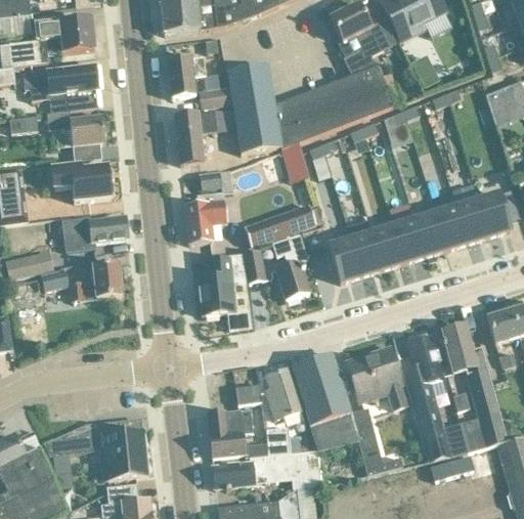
[(0,0),(0,16),(30,13),(29,0),(0,0)]
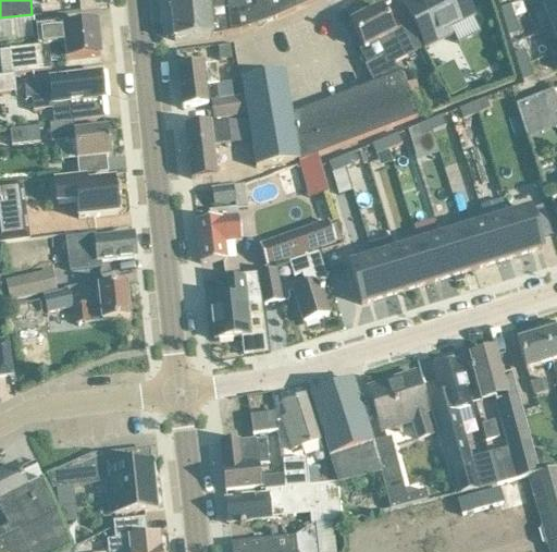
[(235,0),(171,8),(174,36),(212,32),(238,27),(276,14),(309,0),(235,0)]
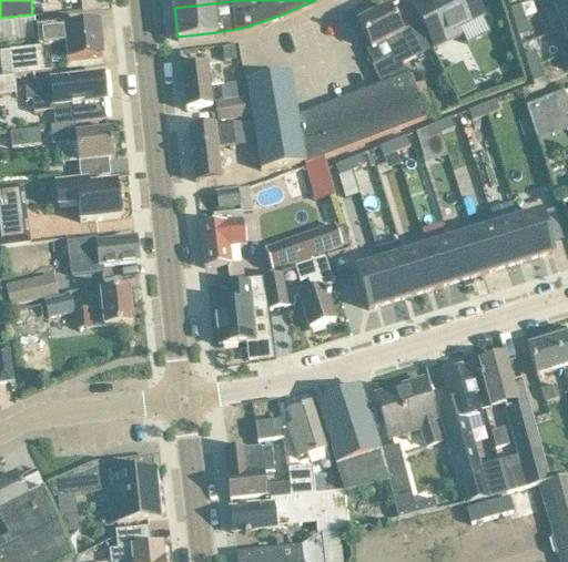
[(421,0),(414,3),(434,43),(460,30),(457,24),(483,12),(476,0),(421,0)]
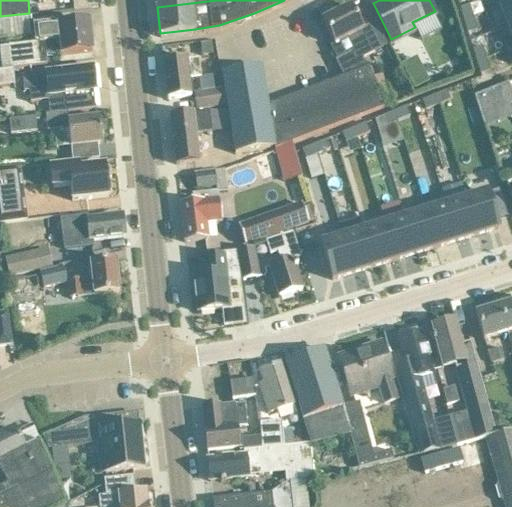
[(511,21),(511,0),(504,0),(499,2),(507,23),(511,21)]
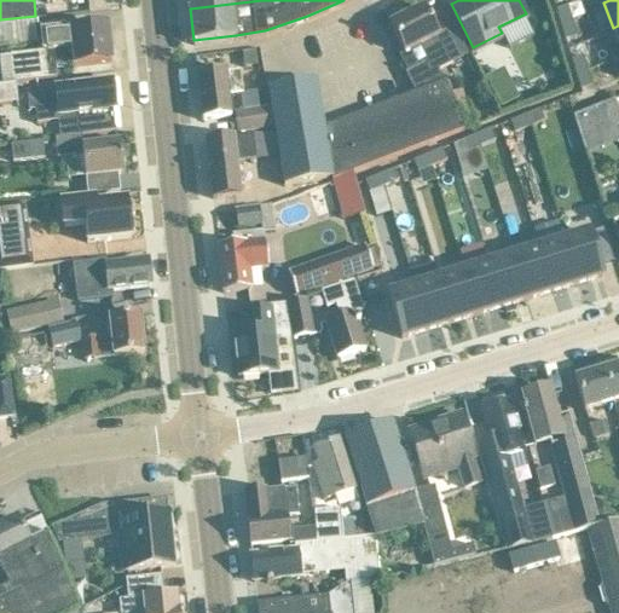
[(567,1),(555,5),(560,21),(572,17),(567,1)]
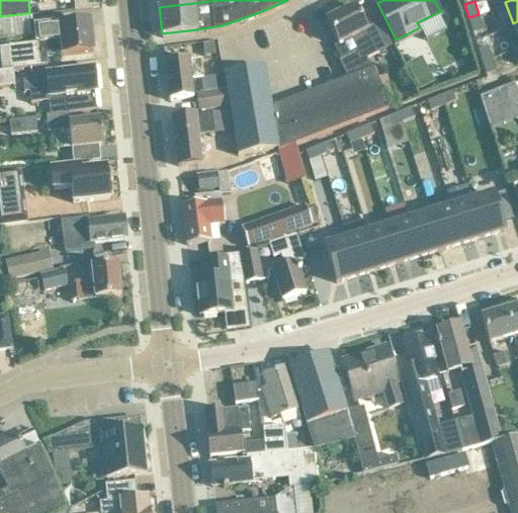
[(339,57),(348,75),(370,64),(367,56),(377,49),(363,21),(354,3),(326,17),(345,54),(339,57)]
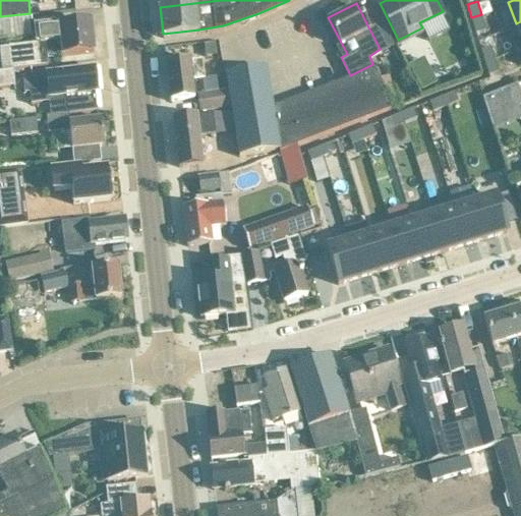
[(0,35),(11,34),(31,32),(31,29),(32,27),(30,13),(0,16),(0,35)]
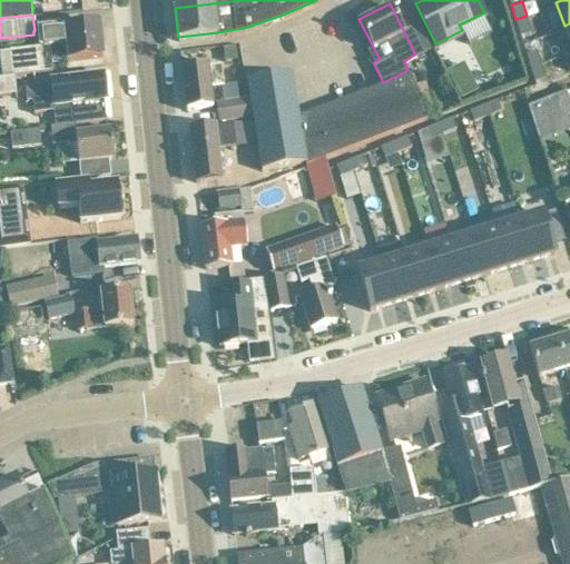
[(527,16),(516,19),(520,32),(531,29),(527,16)]
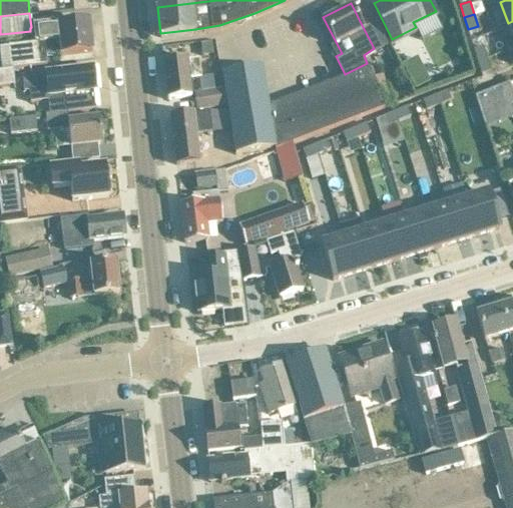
[(91,48),(89,19),(36,24),(38,39),(0,43),(0,50),(2,65),(47,60),(46,52),(91,48)]
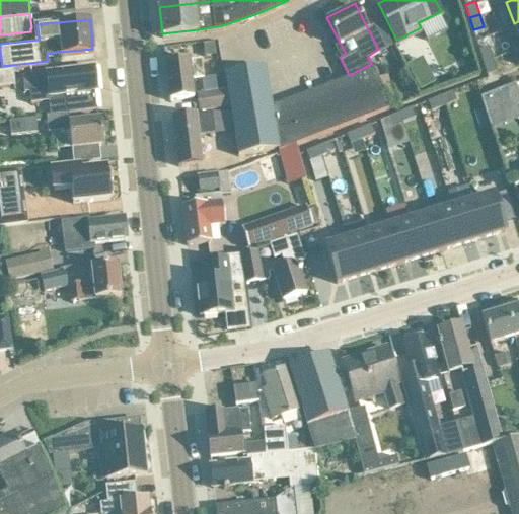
[(170,96),(193,93),(191,75),(204,73),(203,72),(200,43),(163,47),(170,96)]
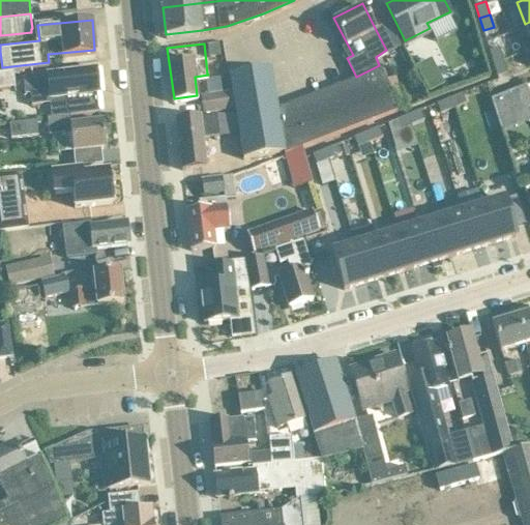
[(499,44),(489,47),(493,60),(503,57),(499,44)]
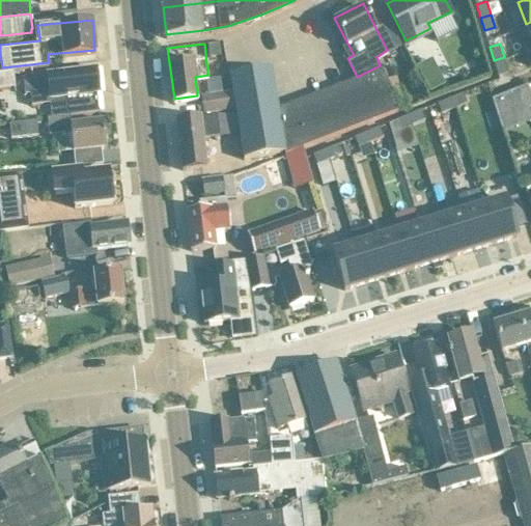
[(504,57),(494,60),(498,73),(508,70),(504,57)]
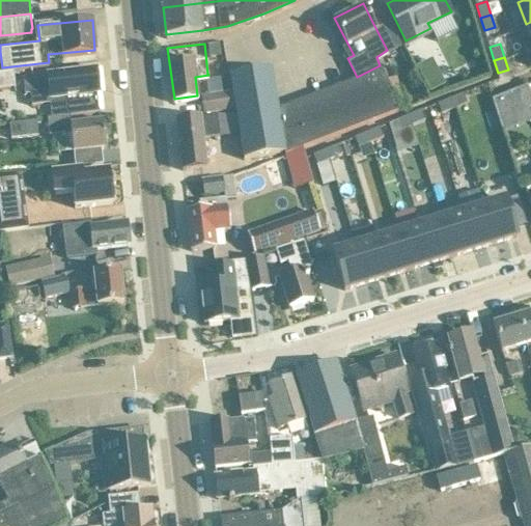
[(271,64),(230,72),(235,105),(236,110),(241,131),(245,156),(283,149),(301,143),(398,107),(387,78),(381,65),(380,65),(357,77),(278,107),(271,64)]
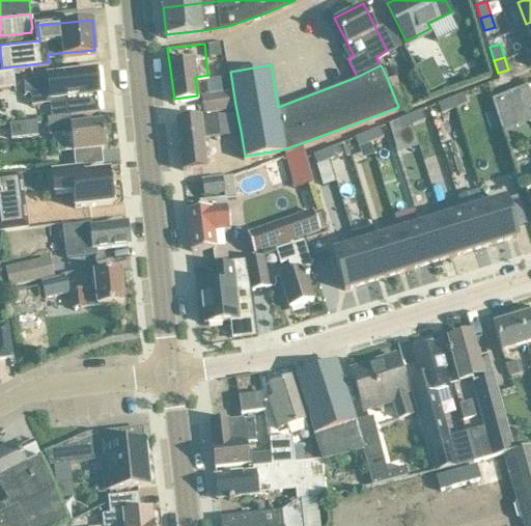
[(98,65),(23,75),(25,91),(30,90),(32,101),(49,99),(51,114),(70,112),(100,109),(98,90),(100,90),(98,65)]
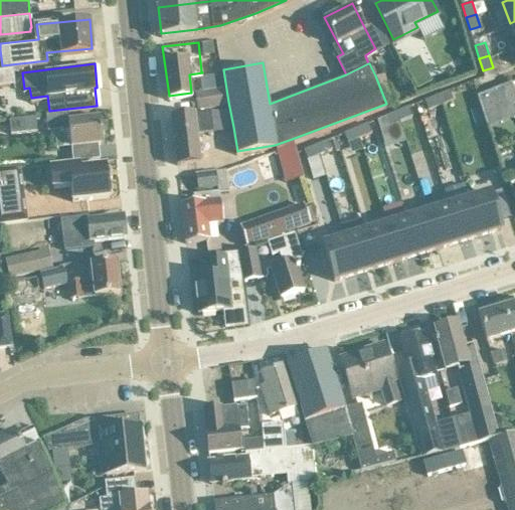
[(0,82),(15,81),(13,65),(2,66),(0,66),(0,82)]
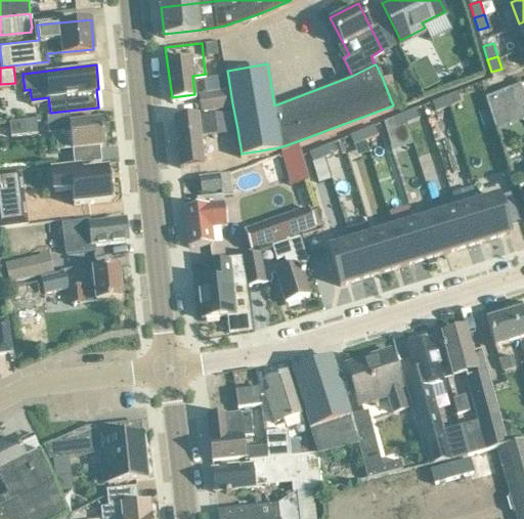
[(434,70),(418,78),(423,88),(438,80),(434,70)]
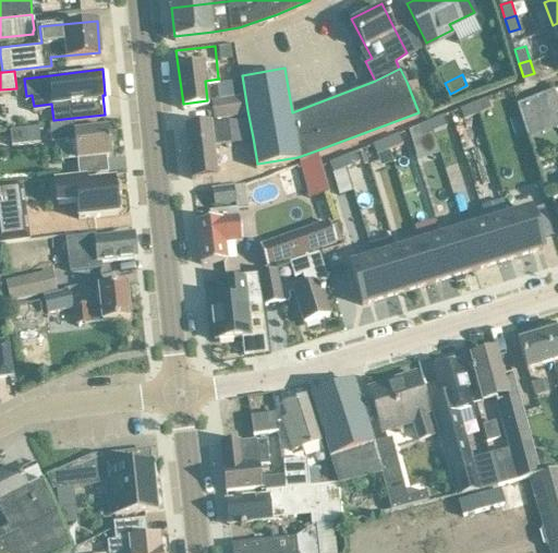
[(233,94),(210,98),(214,116),(235,112),(247,110),(242,75),(240,75),(231,77),(233,94)]
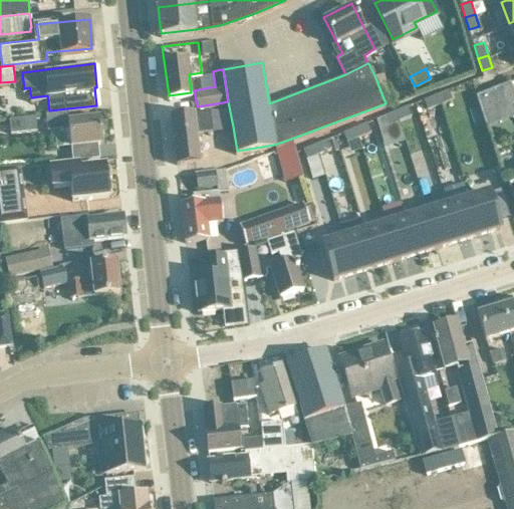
[(382,71),(374,75),(386,103),(395,100),(382,71)]
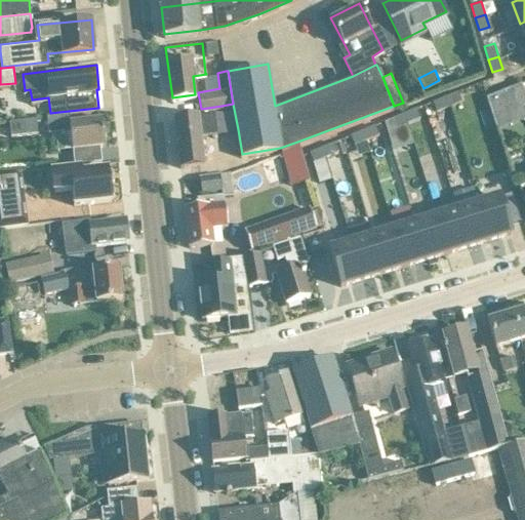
[(524,91),(521,81),(486,94),(493,113),(524,101),(524,91)]
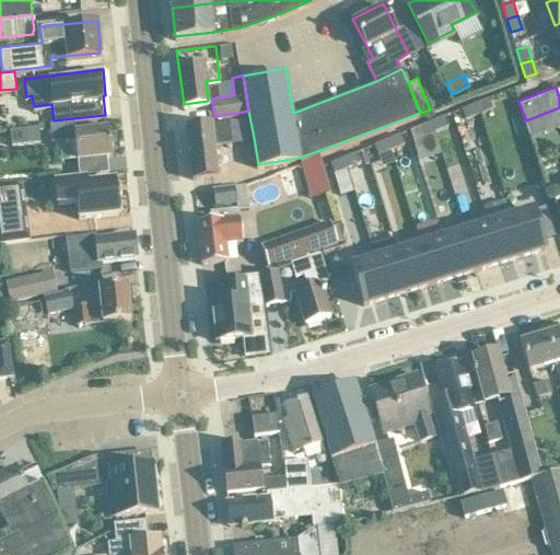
[(488,95),(475,101),(479,111),(492,105),(488,95)]
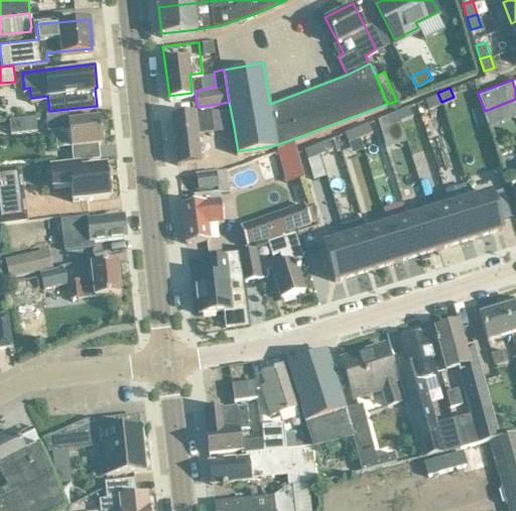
[(437,93),(424,98),(428,107),(441,102),(437,93)]
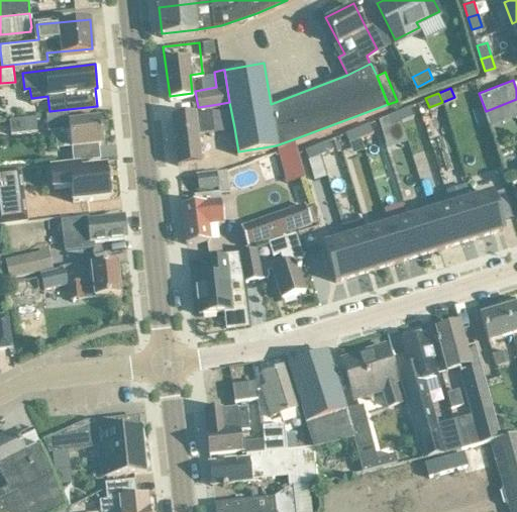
[(410,104),(397,109),(401,118),(414,113),(410,104)]
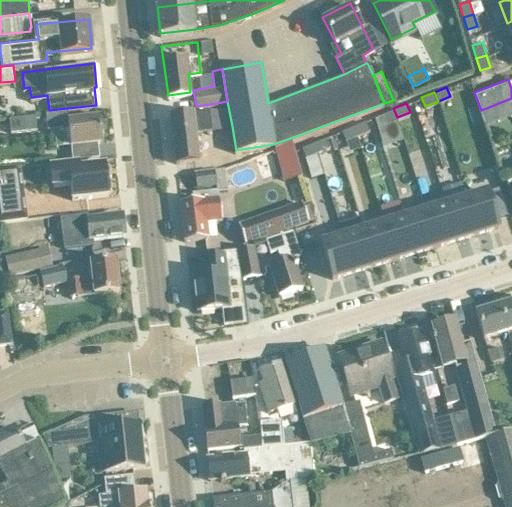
[(190,111),(170,113),(176,161),(196,158),(198,158),(194,128),(209,126),(210,129),(232,126),(228,106),(190,111)]
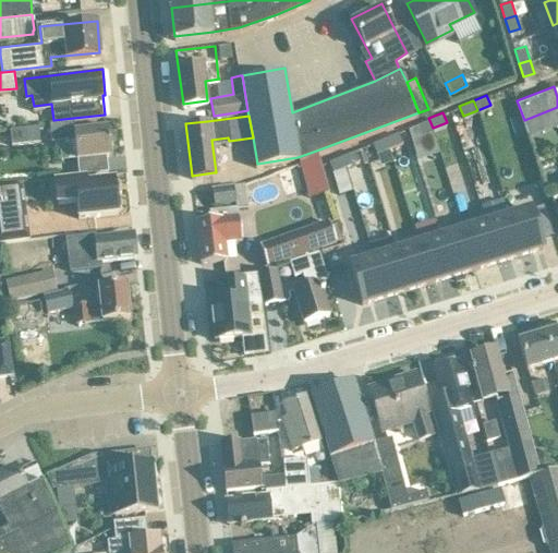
[(53,120),(49,120),(51,139),(60,137),(74,136),(76,155),(76,156),(79,172),(86,171),(108,169),(106,153),(111,152),(108,123),(74,128),(73,118),(53,120)]
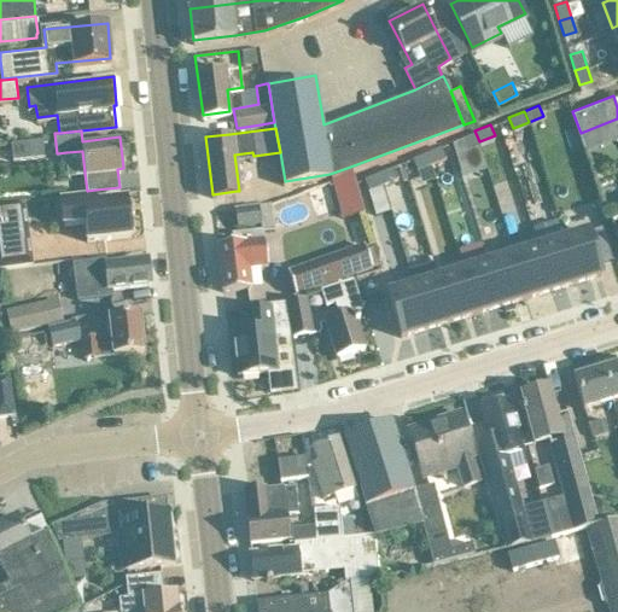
[(474,130),(460,137),(465,147),(479,141),(474,130)]
